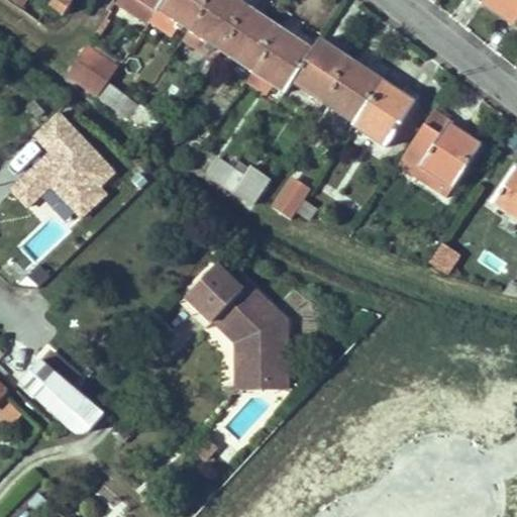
[(63,12),(70,3),(66,0),(58,0),(54,6),(63,12)]
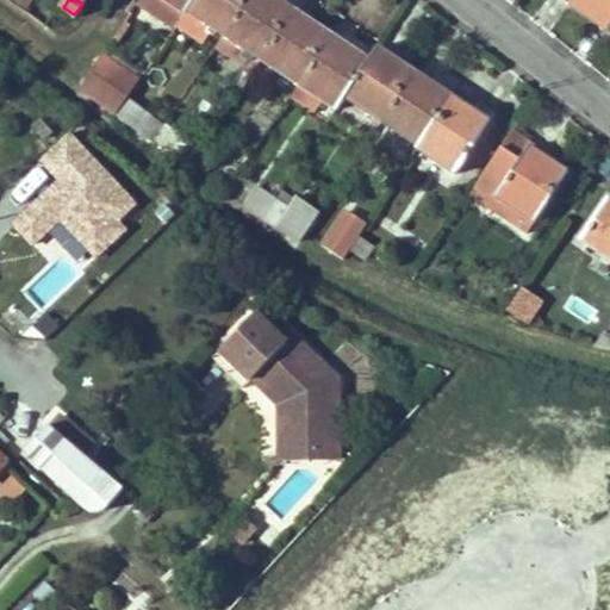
[(182,13),(162,0),(137,0),(136,5),(173,29),(174,25),(182,13)]
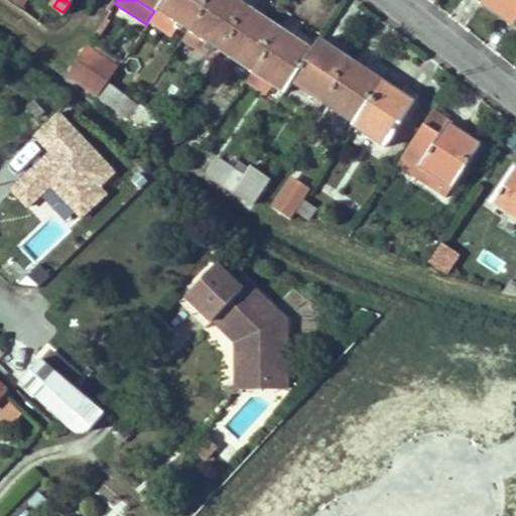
[(156,9),(161,0),(137,0),(154,11),(156,9)]
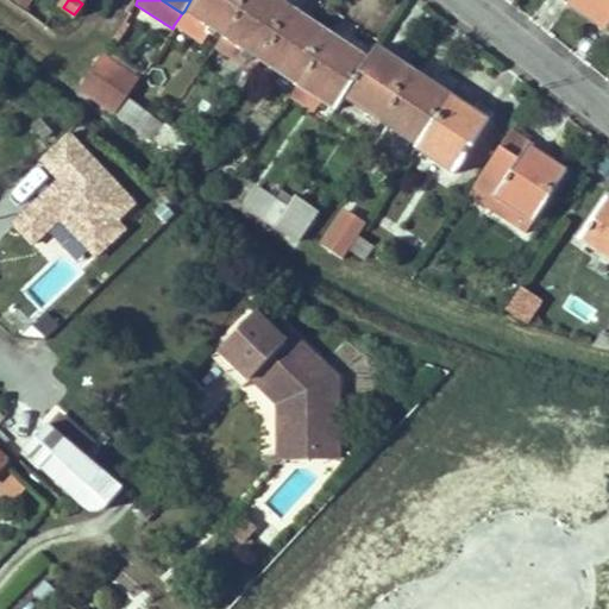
[(223,35),(245,0),(190,0),(184,11),(209,27),(223,35)]
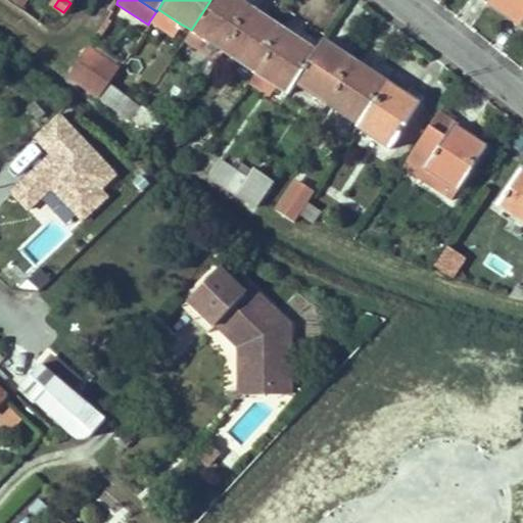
[(222,51),(251,7),(250,7),(241,0),(210,0),(191,30),(222,51)]
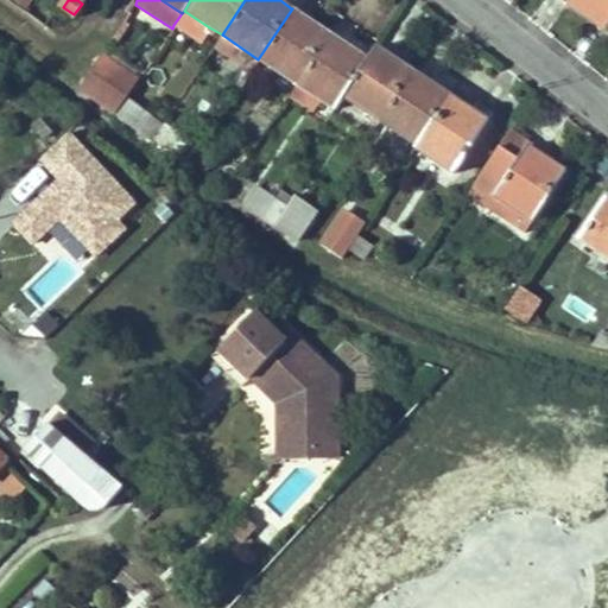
[(607,0),(567,0),(565,4),(584,16),(588,8),(607,20),(607,0)]
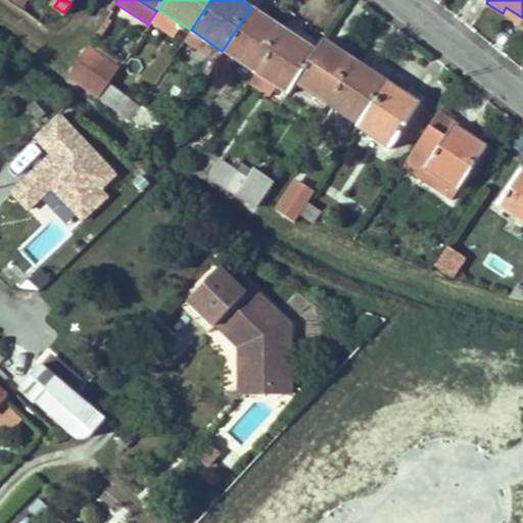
[(254,73),(283,29),(251,7),(222,51),(254,73)]
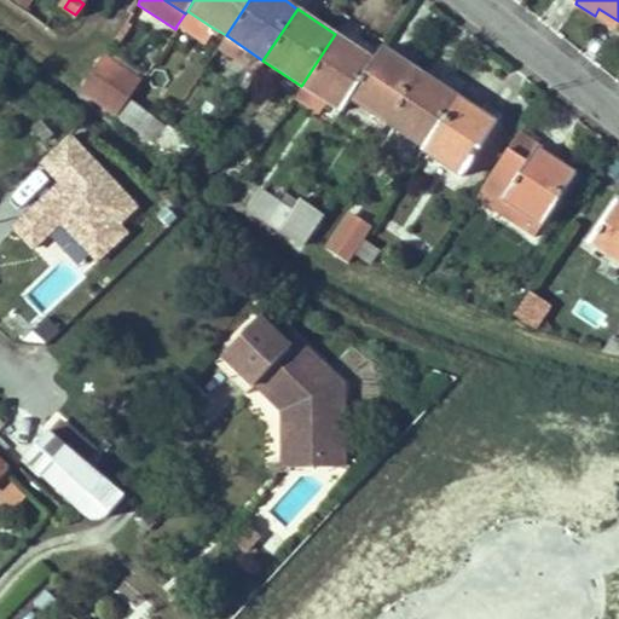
[(618,22),(618,21),(599,9),(595,16),(614,29),(618,22)]
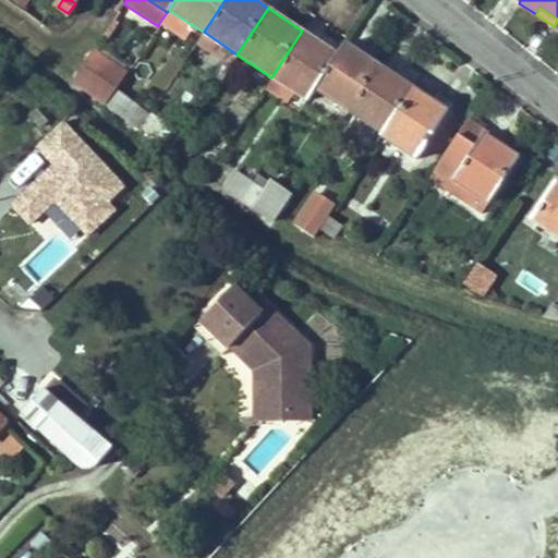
[(192,25),(169,10),(167,12),(159,23),(183,38),(192,25)]
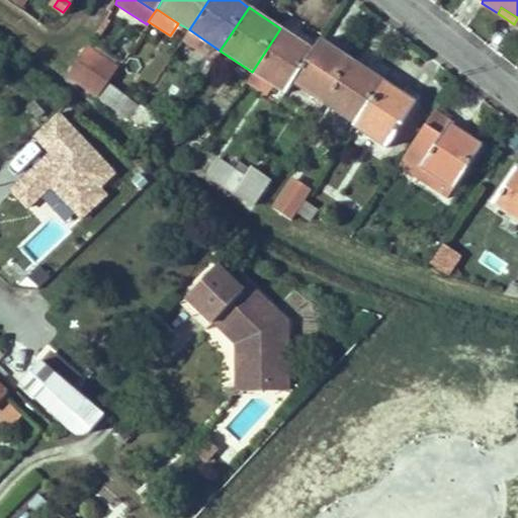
[(290,81),(312,49),(280,28),(252,72),(283,92),(290,81)]
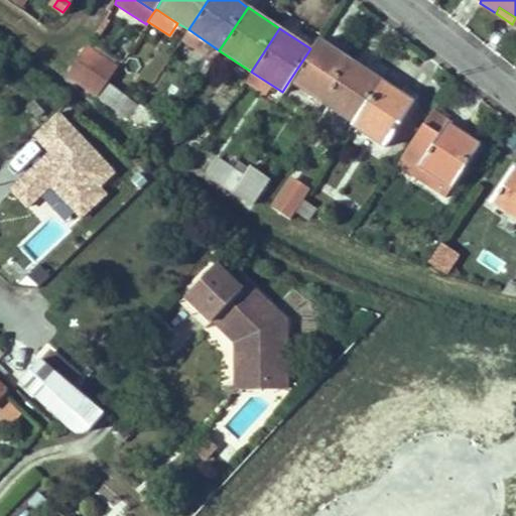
[(219,50),(188,29),(180,40),(212,60),(219,50)]
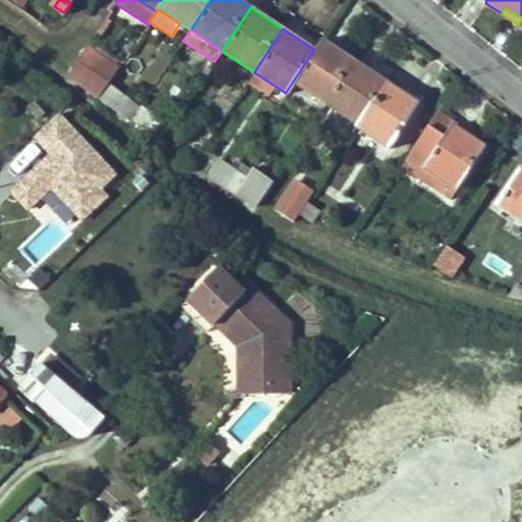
[(324,103),(354,61),(320,40),(314,49),(293,82),(324,103)]
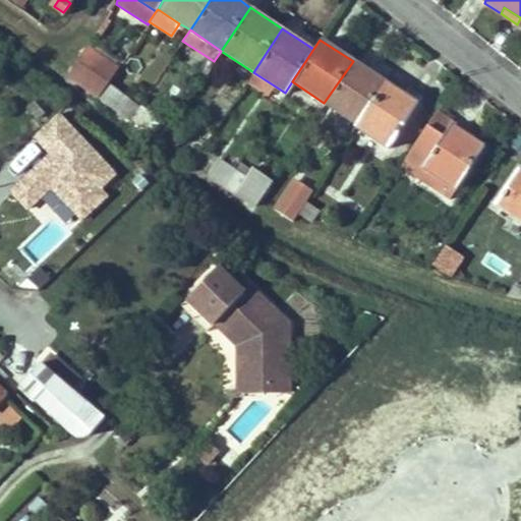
[(356,124),(385,82),(353,61),(324,103),(356,124)]
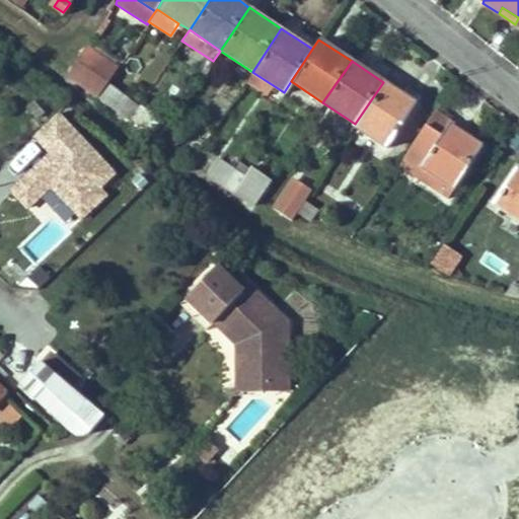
[(107,83),(75,63),(68,73),(67,76),(69,79),(74,84),(95,100),(98,96),(107,83)]
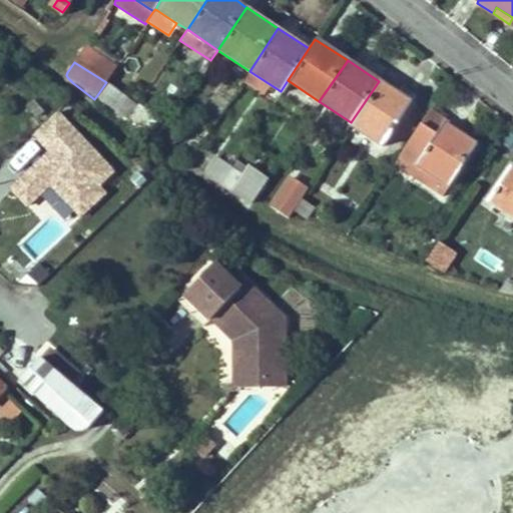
[(381,145),(416,95),(396,81),(391,87),(379,81),(351,122),(350,124),(381,145)]
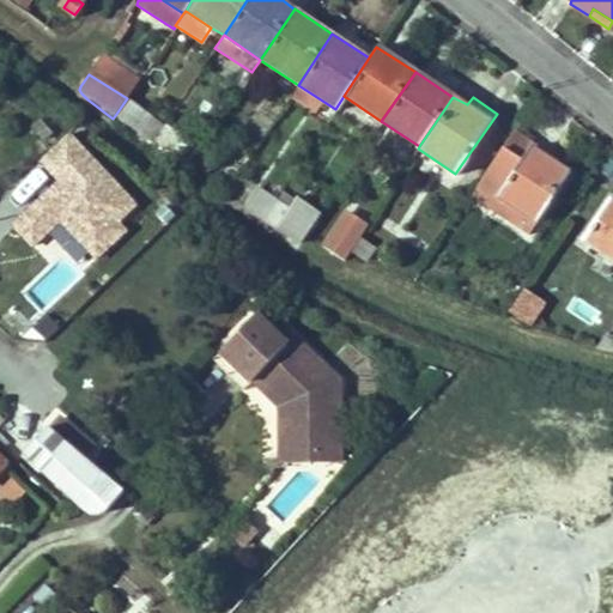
[(138,128),(147,113),(127,98),(116,114),(138,128)]
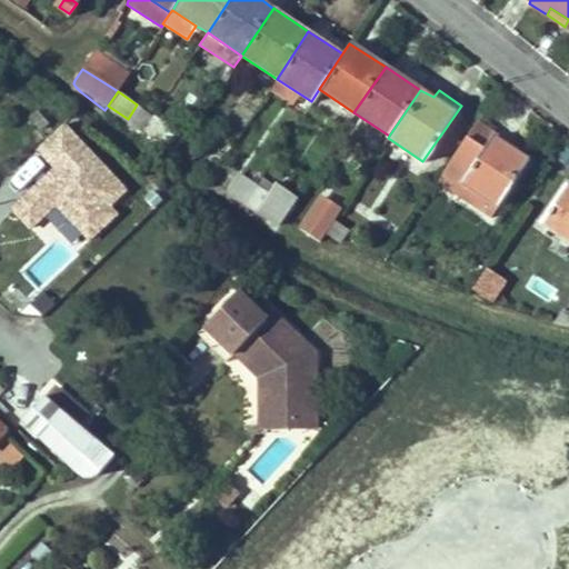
[(156,139),(165,126),(151,118),(143,130),(156,139)]
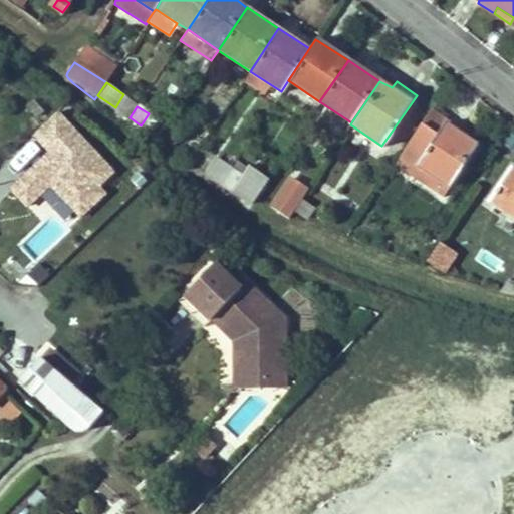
[(115,171),(57,109),(31,135),(47,151),(10,186),(30,207),(51,188),(80,219),(108,193),(100,185),(115,171)]
